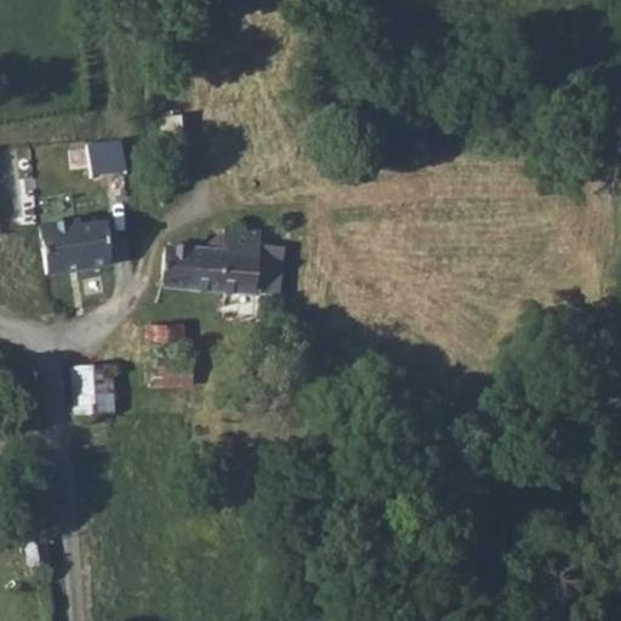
[(125,132),(81,136),(84,159),(103,158),(129,154),(125,132)]
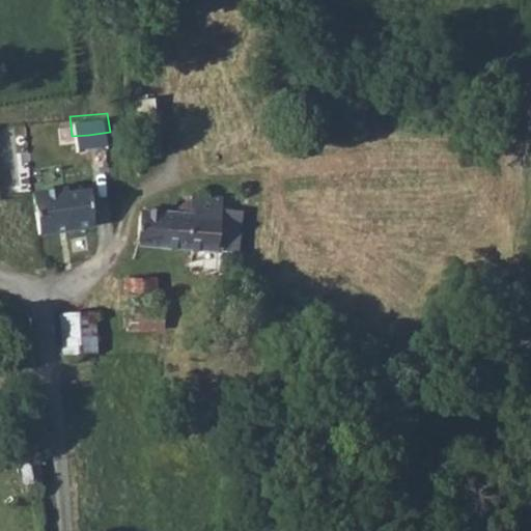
[(11,157),(0,158),(0,174),(14,173),(11,157)]
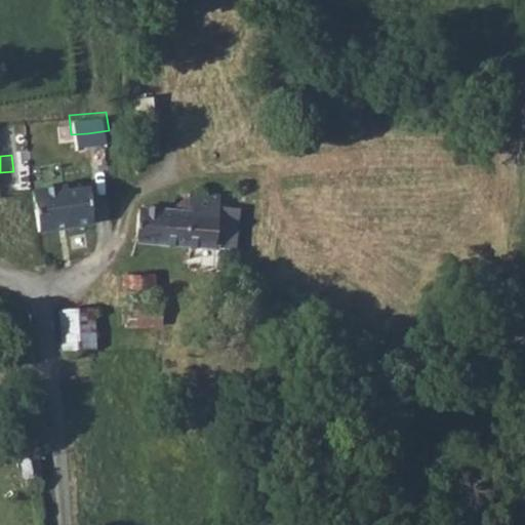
[(35,188),(35,193),(40,223),(120,214),(113,163),(76,167),(77,183),(35,188)]
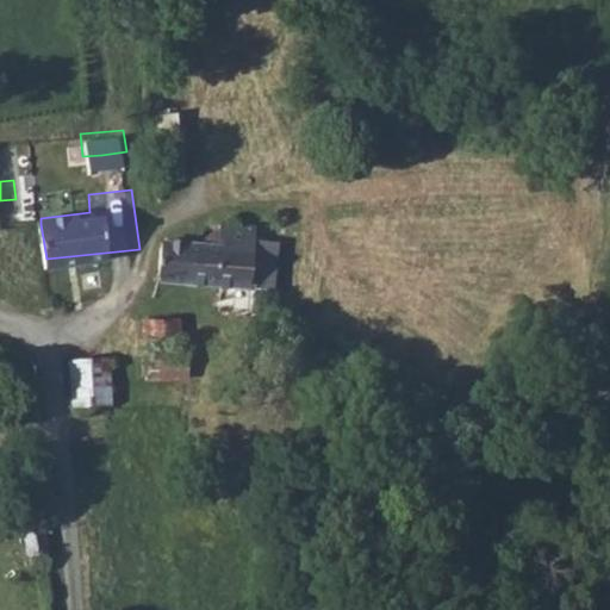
[(163,238),(161,280),(248,284),(249,281),(273,282),(274,234),(250,234),(250,221),(222,221),(222,226),(216,225),(206,235),(206,240),(163,238)]
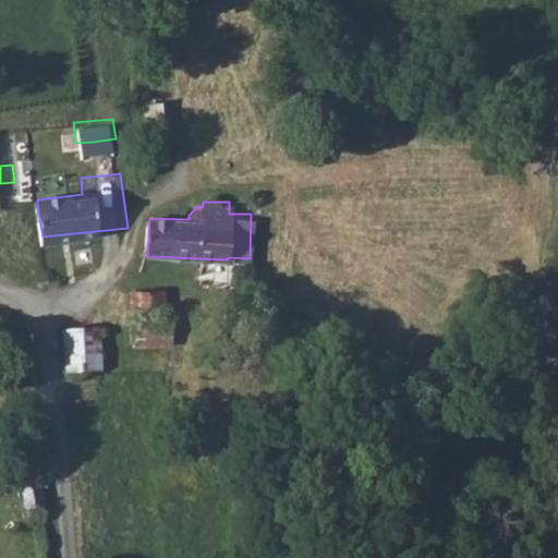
[(153,287),(135,290),(137,318),(172,315),(172,296),(165,294),(164,286),(153,287)]
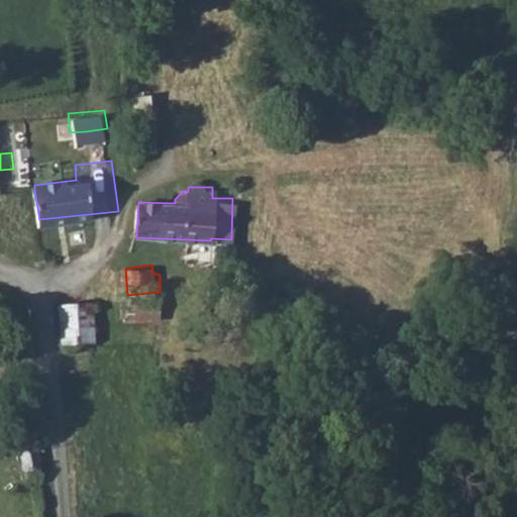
[(63,343),(97,340),(94,300),(60,303),(63,343)]
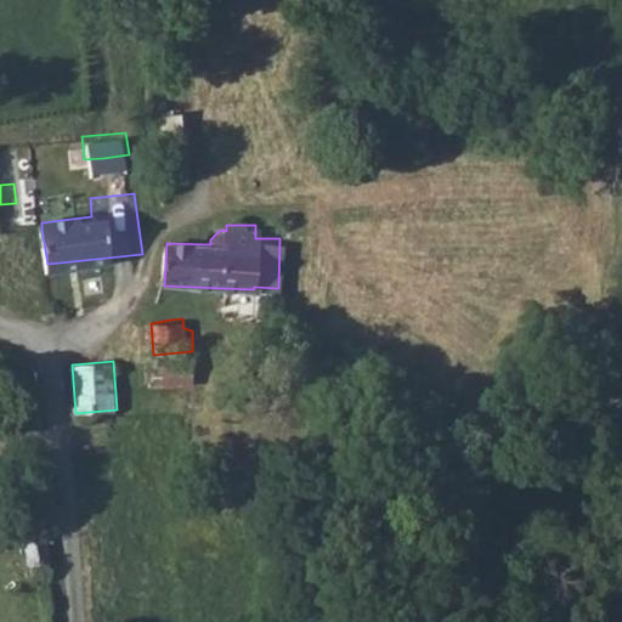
[(41,559),(23,560),(24,566),(24,569),(28,572),(30,575),(34,575),(38,574),(40,570),(41,565),(41,559)]
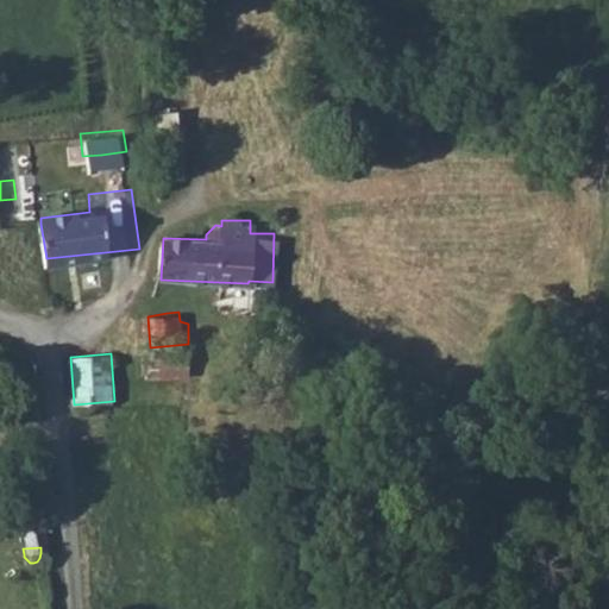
All buildings are outlined.
